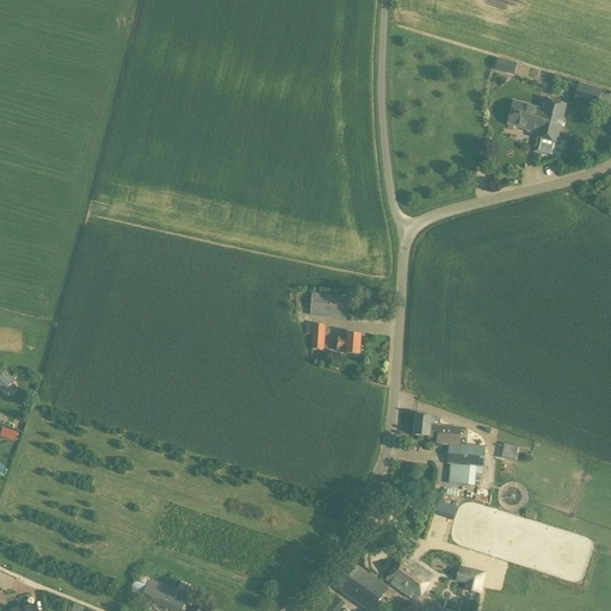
[(517,65),(499,59),(495,69),(513,75),(517,65)]
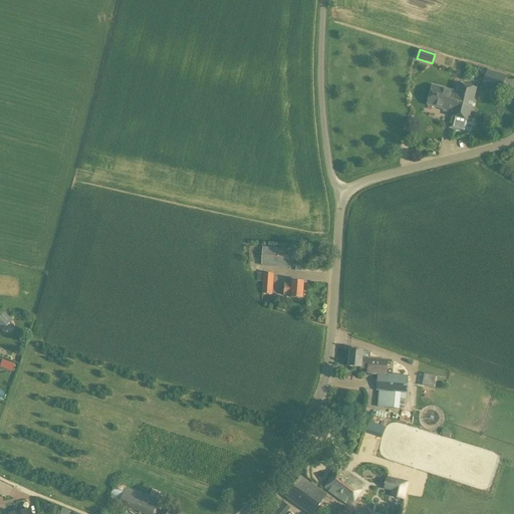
[(453,113),(459,91),(431,84),(427,105),(442,109),(442,110),(453,113)]
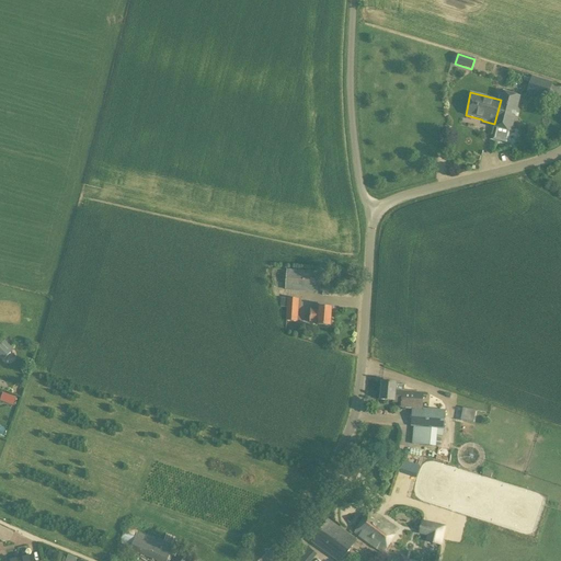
[(502,93),(501,100),(494,124),(493,127),(497,128),(510,132),(512,123),(518,98),(502,93)]
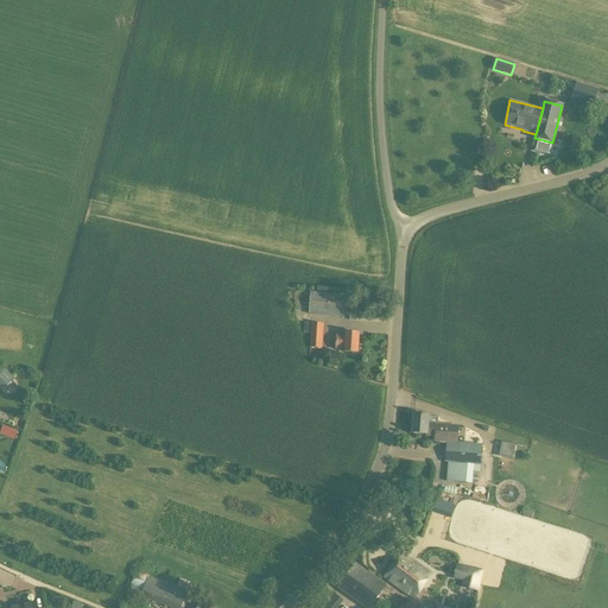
[(309,315),(347,317),(348,311),(348,295),(310,292),(309,314),(309,315)]
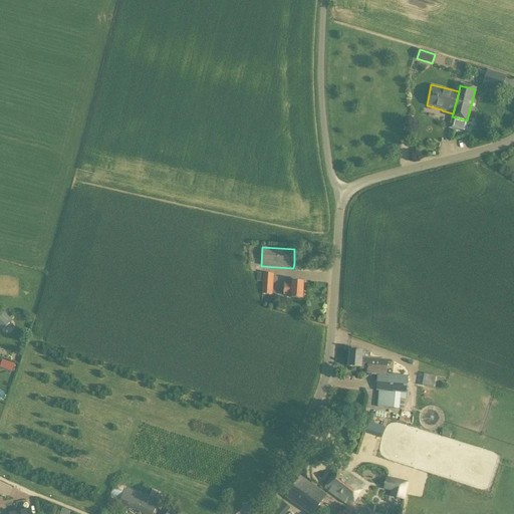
[(272,295),(274,274),(257,273),(256,281),(262,281),(261,295),(262,295),(272,295)]
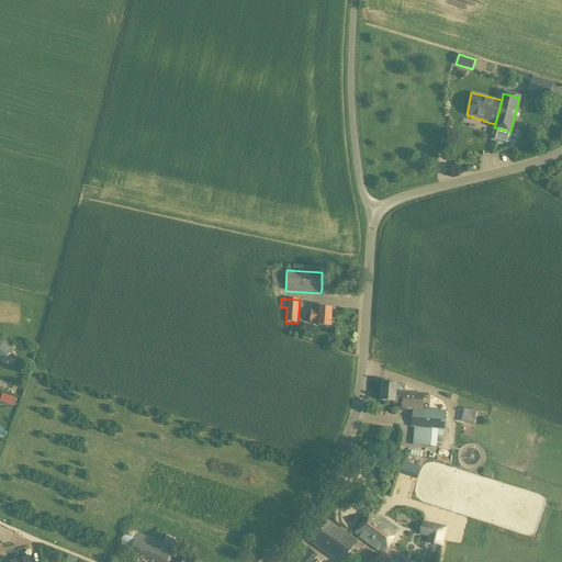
[(332,327),(333,310),(321,308),(321,311),(312,310),(311,324),(318,324),(318,326),(332,327)]
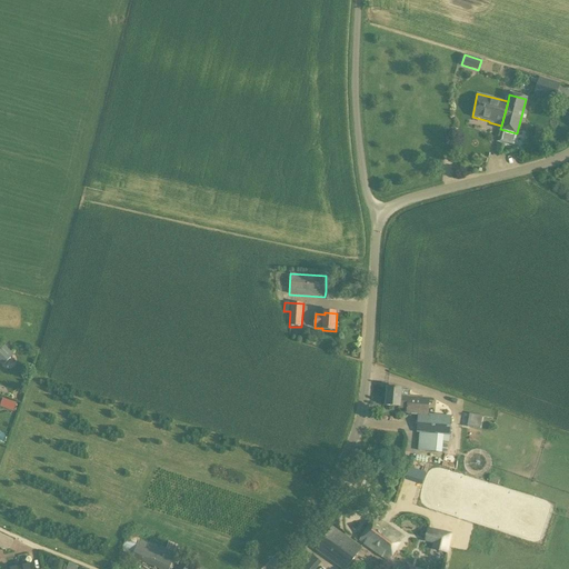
[(0,349),(0,359),(5,363),(11,357),(1,348),(0,349)]
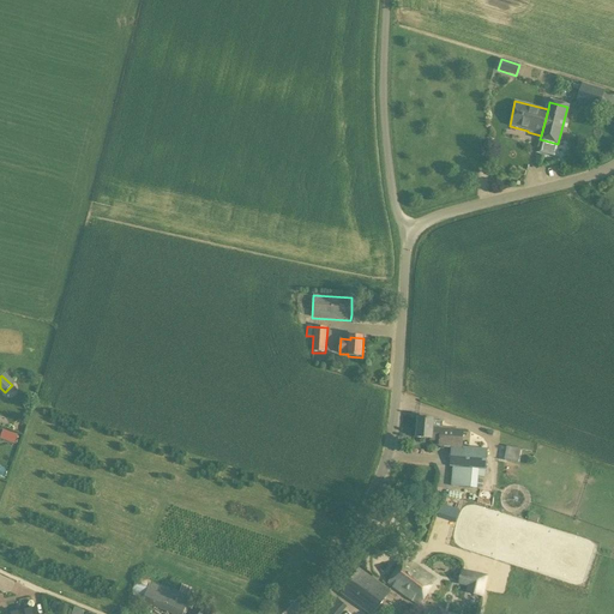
[(449,467),(452,468),(451,486),(477,488),(479,477),(485,477),(486,470),(487,449),(462,446),(463,431),(432,428),(433,420),(417,419),(416,438),(431,439),(431,440),(439,441),(439,445),(444,446),(451,446),(449,467)]
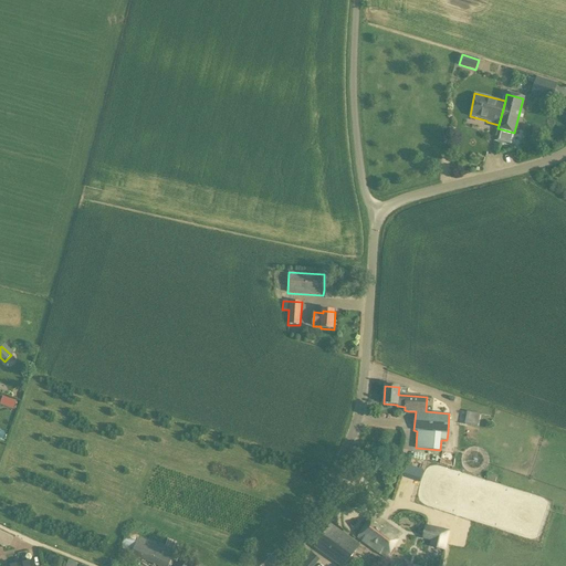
[(16,409),(19,401),(4,397),(2,405),(16,409)]
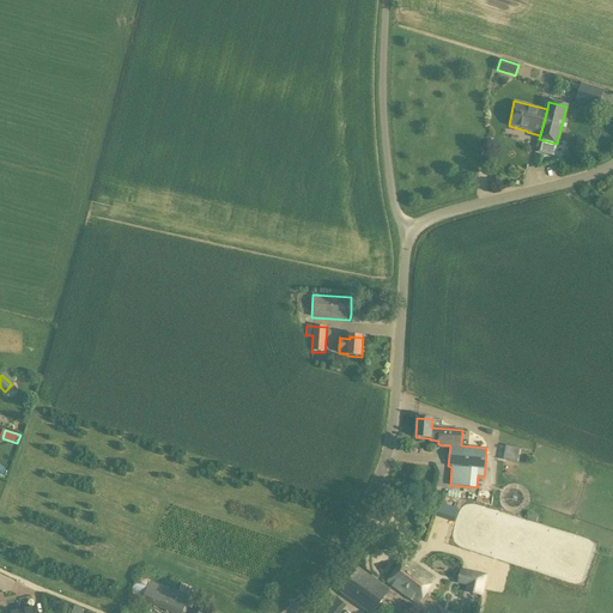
[(507,447),(503,459),(507,460),(517,462),(520,449),(507,447)]
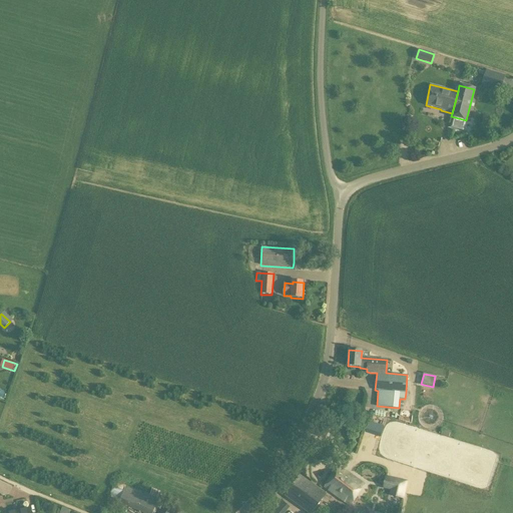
[(369,421),(365,432),(371,434),(374,423),(371,422),(369,421)]
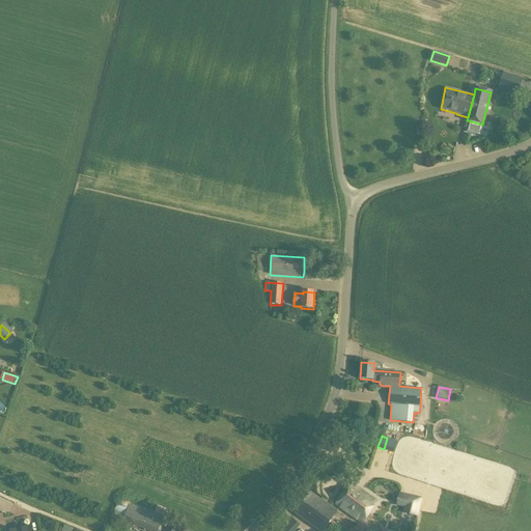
[(378,501),(351,482),(335,505),(362,523),(378,501)]
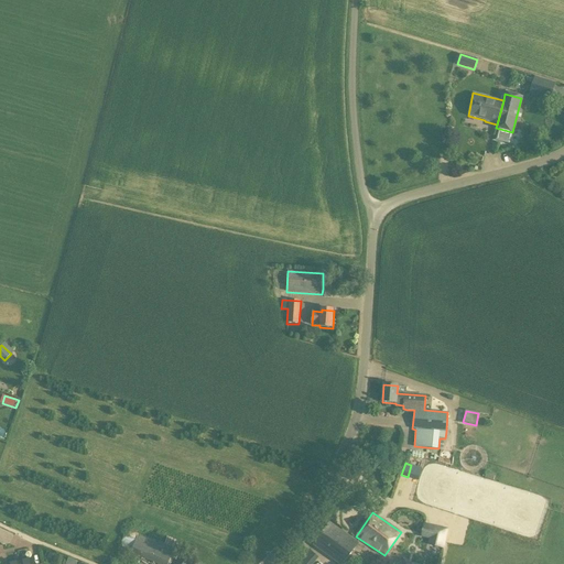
[(343,563),(358,543),(329,522),(314,545),(339,563),(343,563)]
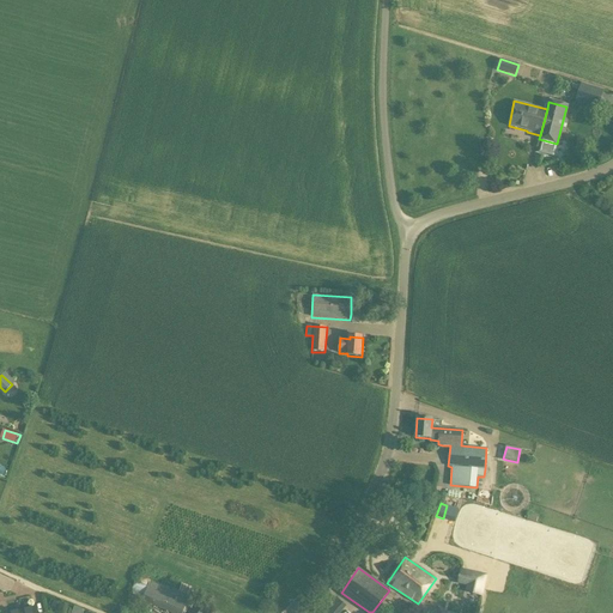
[(461,570),(459,583),(469,586),(468,593),(481,595),(485,575),(461,570)]
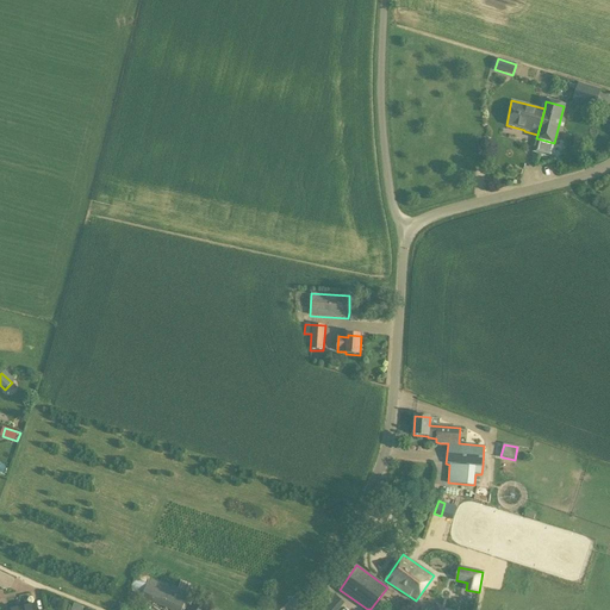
[(191,605),(194,596),(150,578),(141,598),(150,602),(169,609),(181,609),(185,604),(191,605)]
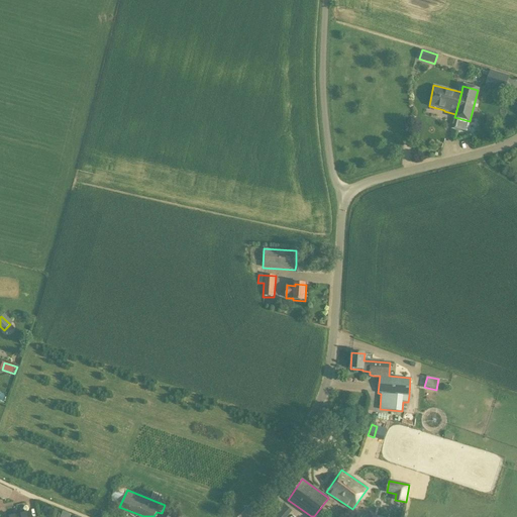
[(287,516),(292,512),(284,504),(272,516),(287,516)]
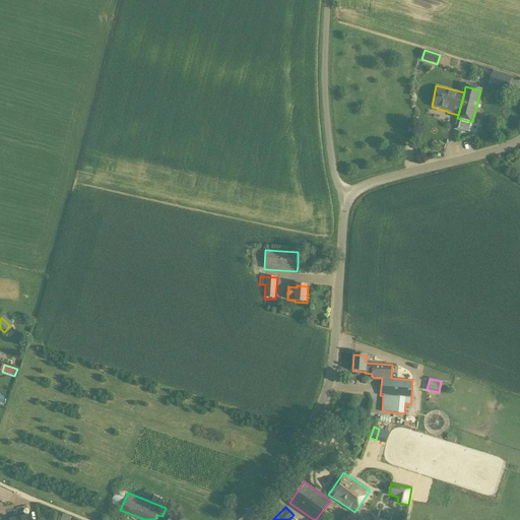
[(164,517),(161,519),(179,519),(180,519),(177,517),(179,515),(169,509),(164,517)]
